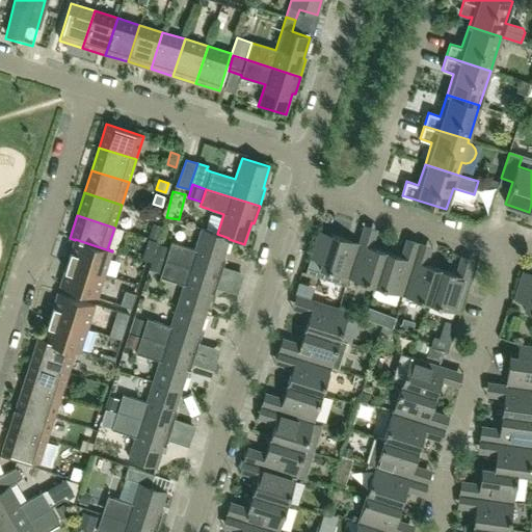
[(148,236),(157,239),(160,227),(152,223),(148,236)]
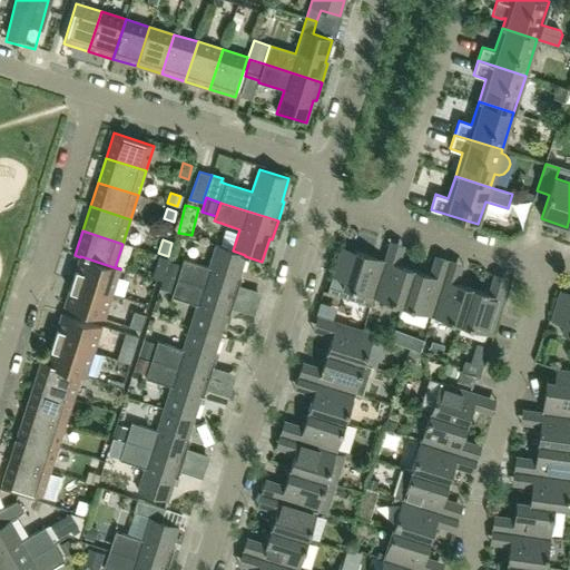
[(238,277),(245,256),(245,255),(233,251),(216,245),(208,268),(184,259),(182,265),(177,278),(235,296),(241,278),(238,277)]
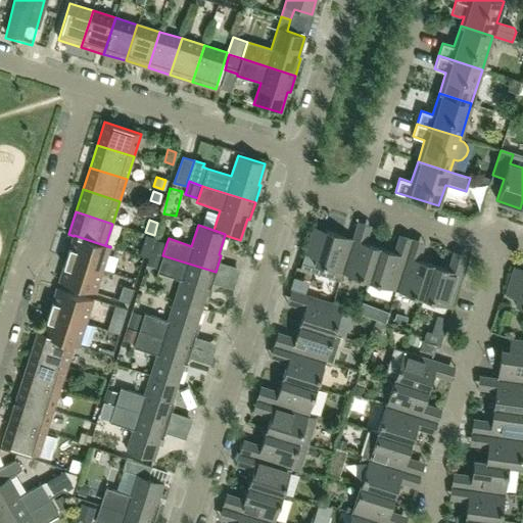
[(339,281),(342,273),(352,239),(314,227),(300,269),(339,281)]
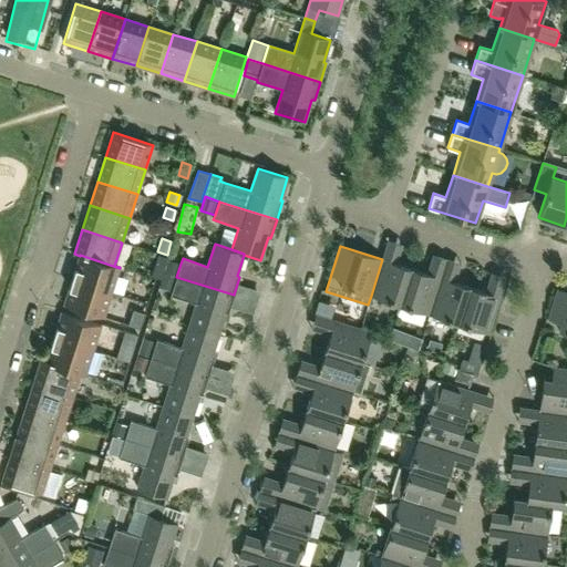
[(161,278),(167,257),(157,254),(151,275),(161,278)]
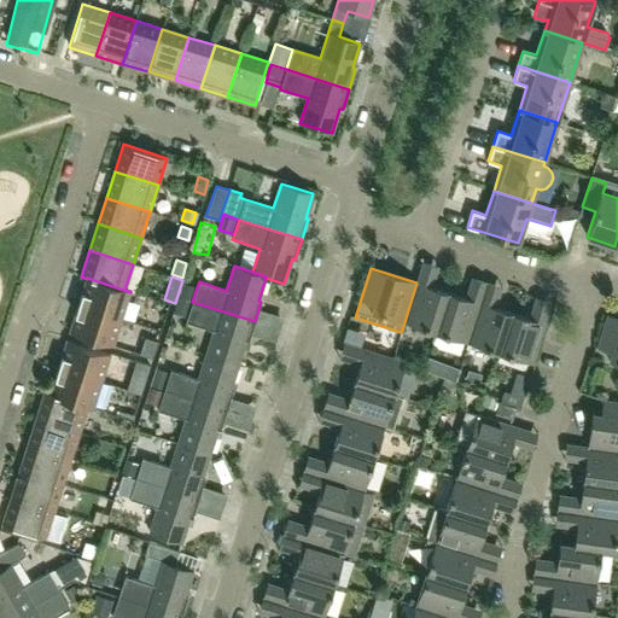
[(122,319),(130,292),(87,278),(87,279),(79,304),(122,319)]
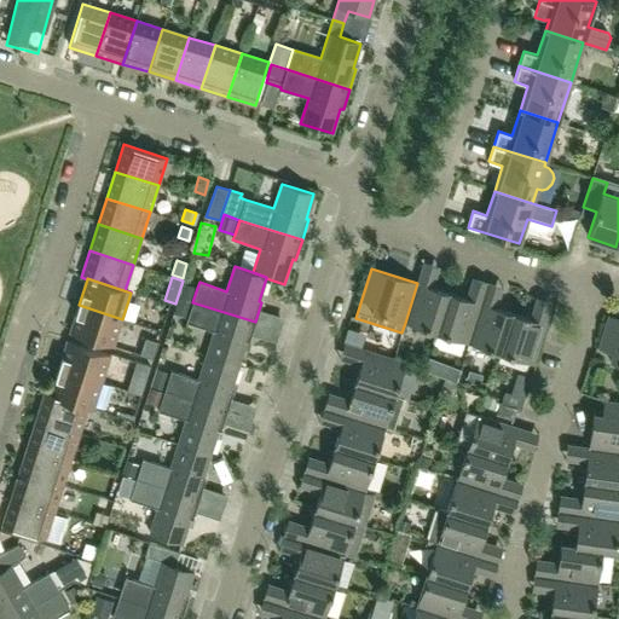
[(183,283),(178,298),(192,302),(197,288),(183,283)]
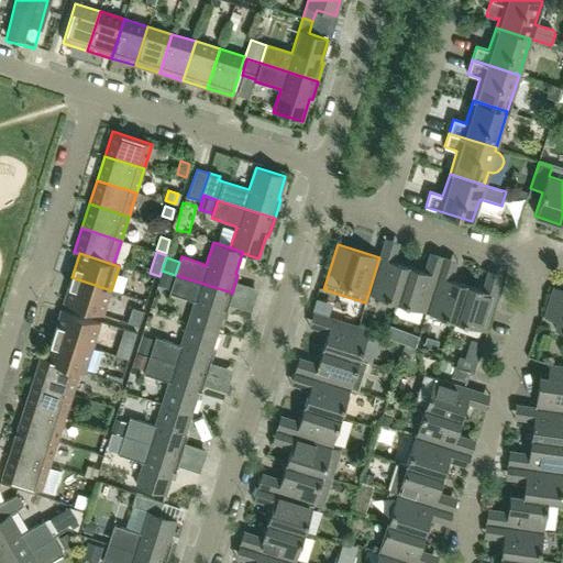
[(397,304),(409,266),(379,257),(368,294),(397,304)]
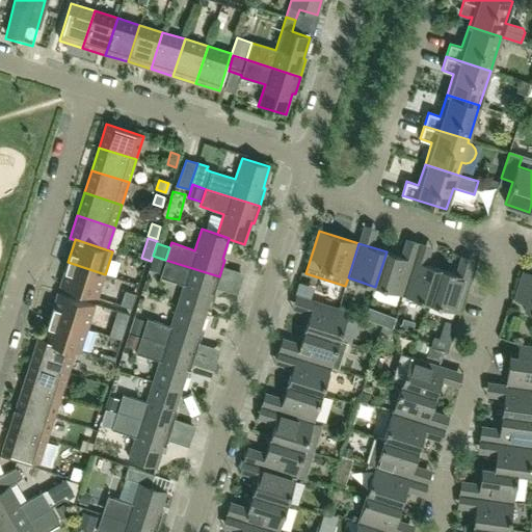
[(402,295),(414,260),(387,251),(375,287),(402,295)]
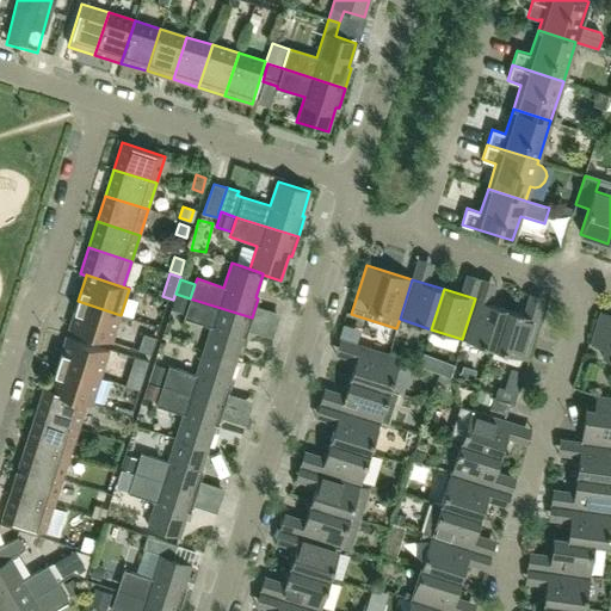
[(176,294),(171,308),(185,313),(190,298),(176,294)]
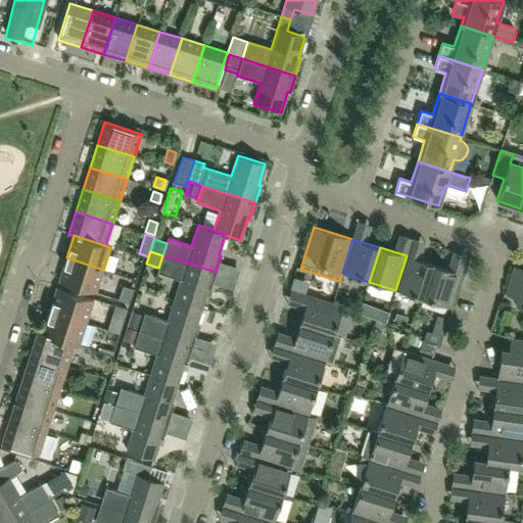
[(210,289),(216,272),(162,255),(158,268),(157,273),(181,280),(174,300),(201,308),(207,288),(210,289)]
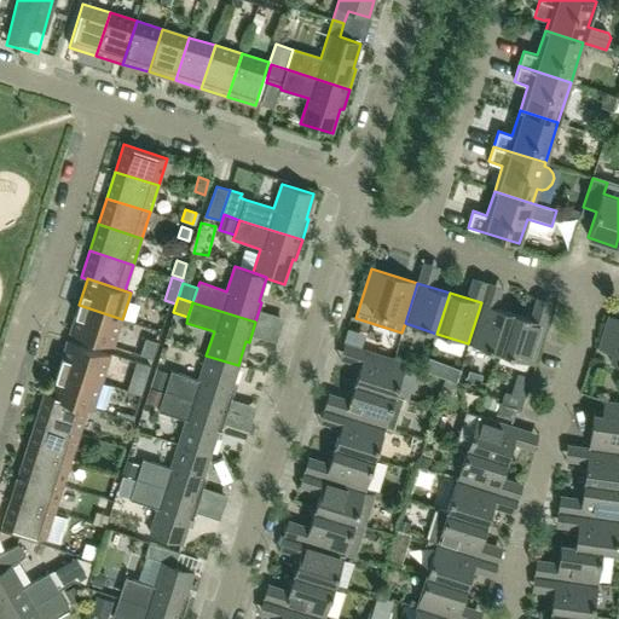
[(499,353),(513,313),(481,302),(468,343),(499,353)]
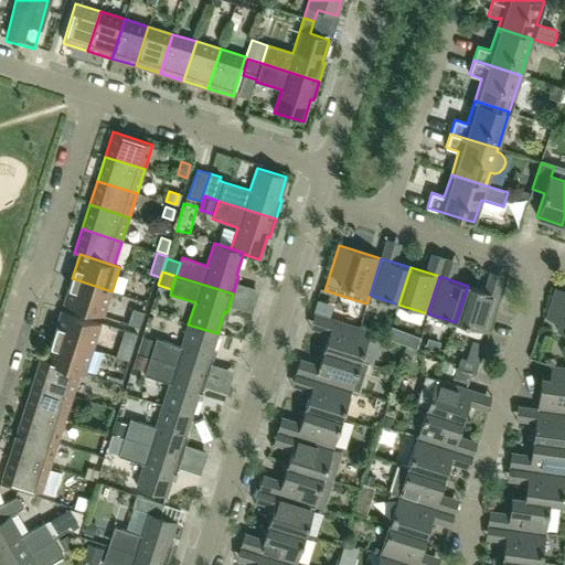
[(103,316),(112,291),(72,278),(64,304),(103,316)]
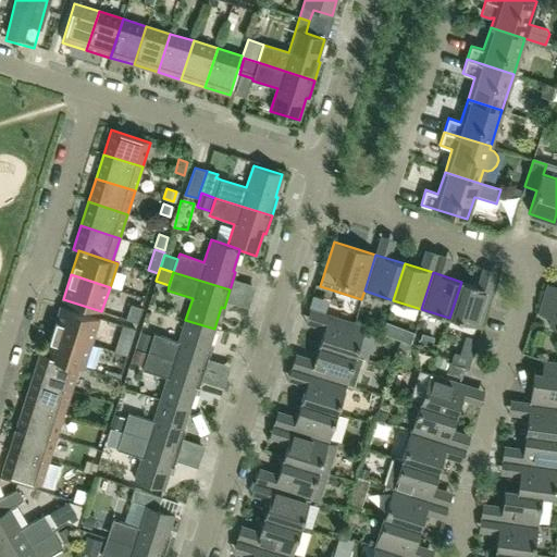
[(479,327),(491,291),(461,282),(449,318),(479,327)]
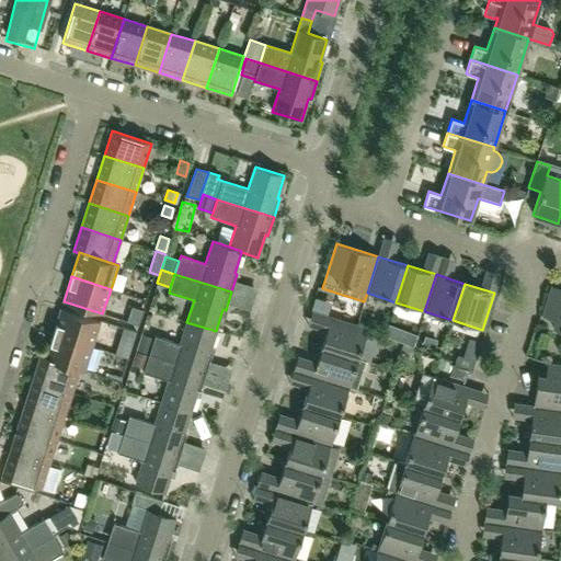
[(560,329),(560,288),(551,286),(542,316),(554,319),(552,327),(560,329)]
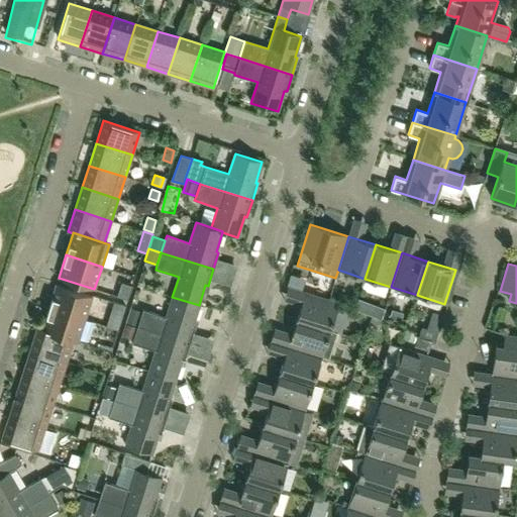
[(120,282),(116,296),(127,300),(132,286),(120,282)]
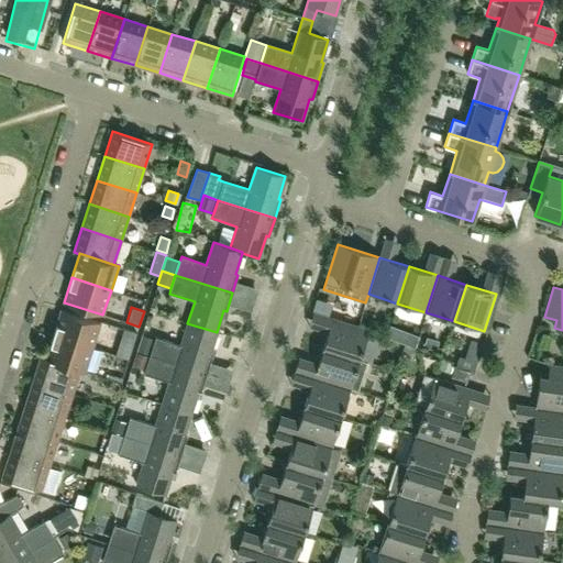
[(92,348),(100,323),(61,310),(53,335),(92,348)]
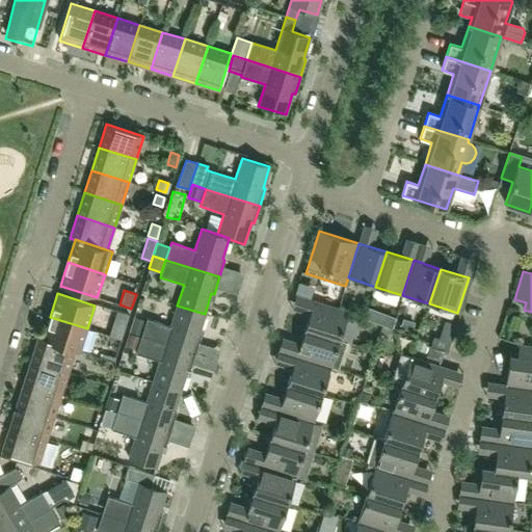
[(340,340),(348,312),(314,300),(304,328),(340,340)]
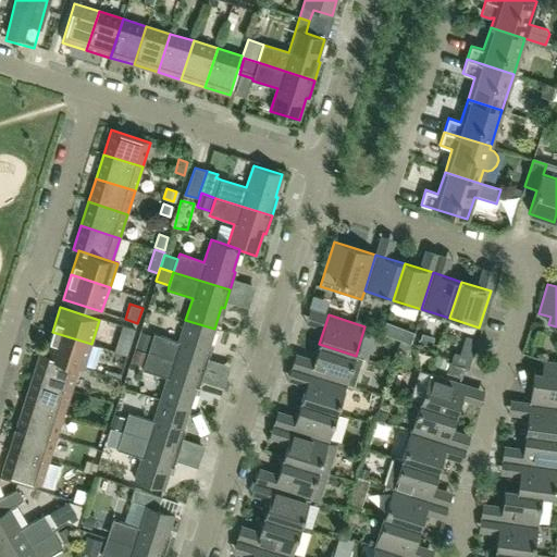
[(208,350),(214,329),(185,320),(178,342),(153,334),(153,335),(148,351),(205,370),(210,351),(208,350)]
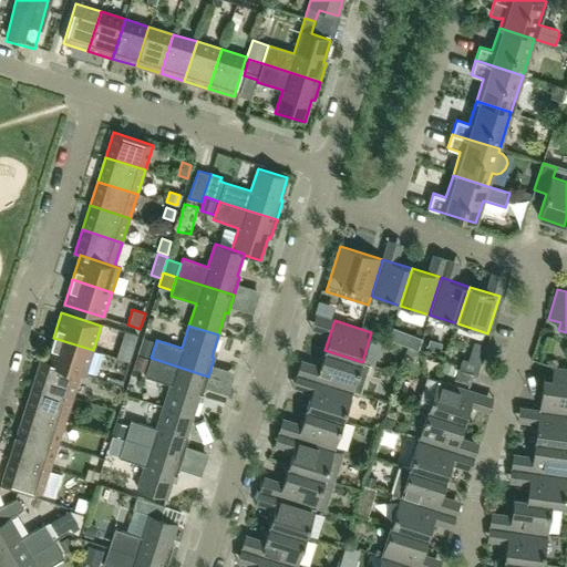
[(392,328),(388,340),(399,343),(402,331),(392,328)]
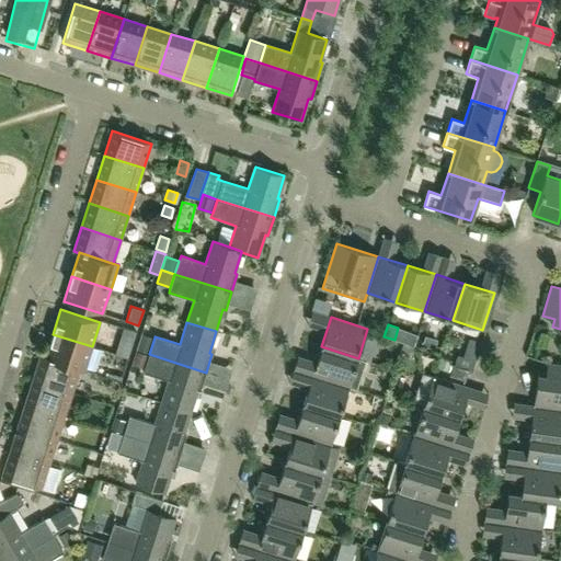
[(123,328),(121,336),(133,341),(136,332),(123,328)]
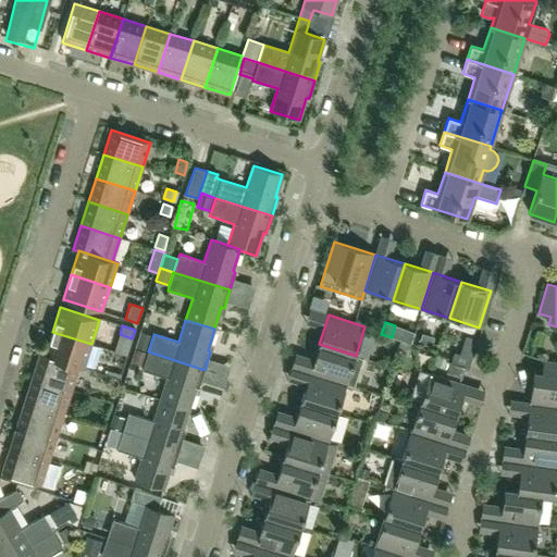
[(84,368),(91,344),(52,332),(45,355),(84,368)]
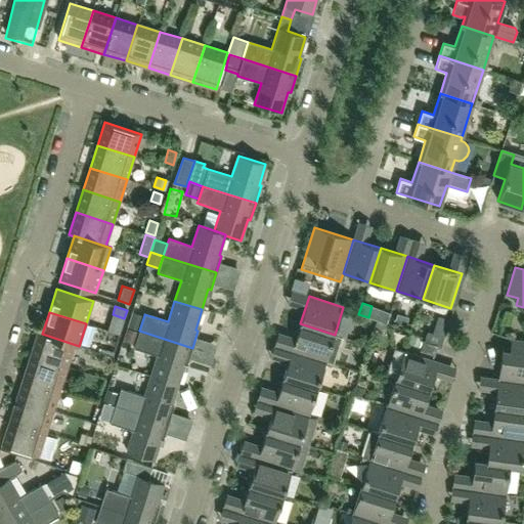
[(133,312),(128,328),(139,331),(144,315),(133,312)]
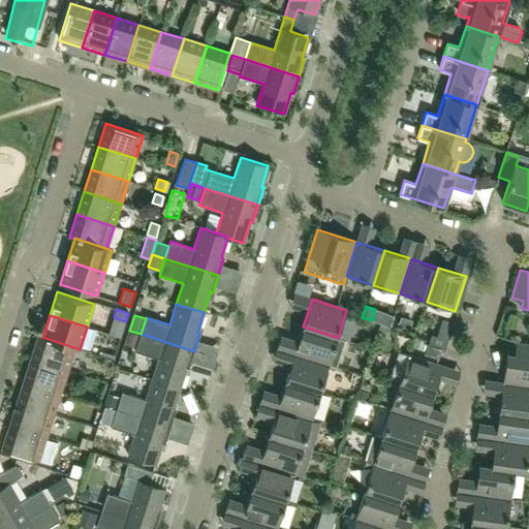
[(401,316),(398,325),(409,330),(412,320),(401,316)]
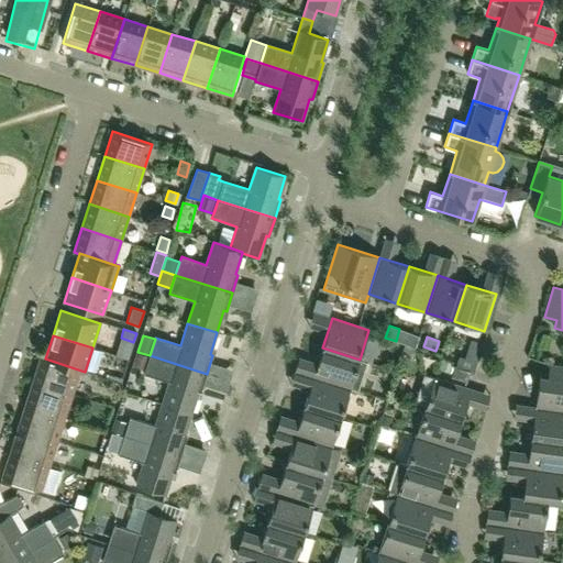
[(367,362),(360,360),(322,348),(313,377),(350,388),(357,392),(367,362)]
